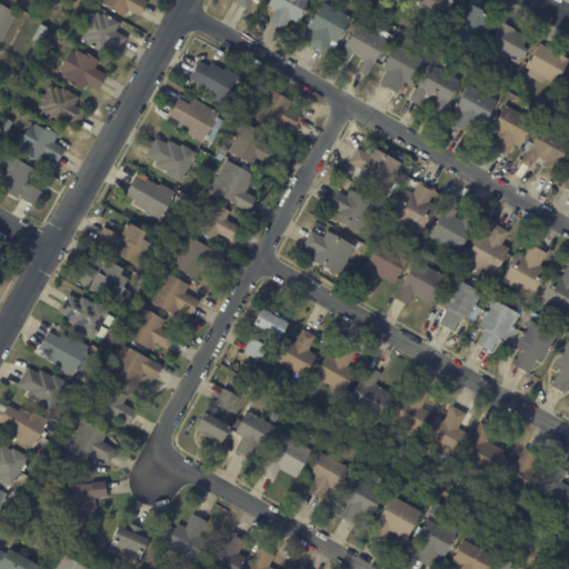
[(145,0),(147,1),(139,16),(128,10),(123,18),(101,5),(103,0),(145,0)]
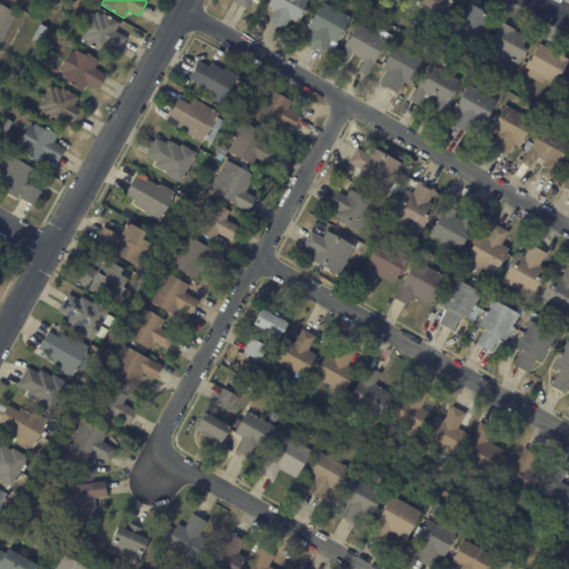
[(250,0),(245,9),(232,1),(232,0),(260,0),(260,1),(258,0),(250,0)]
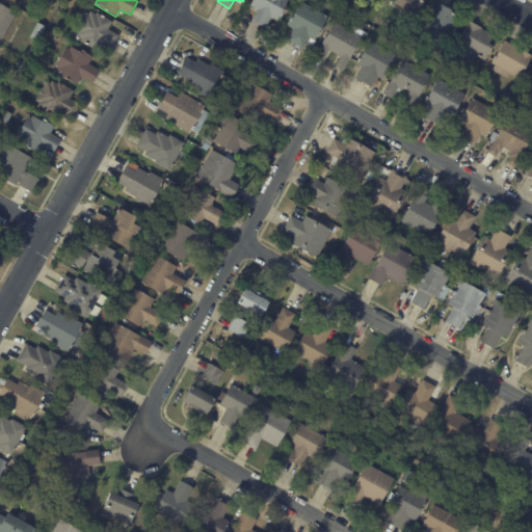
[(290,0),(278,21),(271,17),(265,28),(251,20),(257,9),(249,5),(251,0),(290,0)]
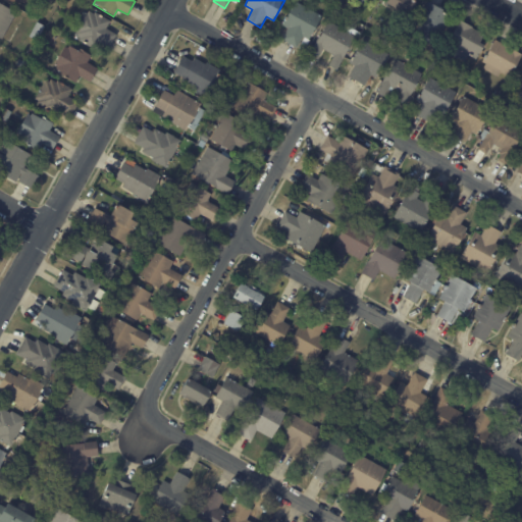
[(414,0),(416,1),(407,17),(383,4),(385,0),(414,0)]
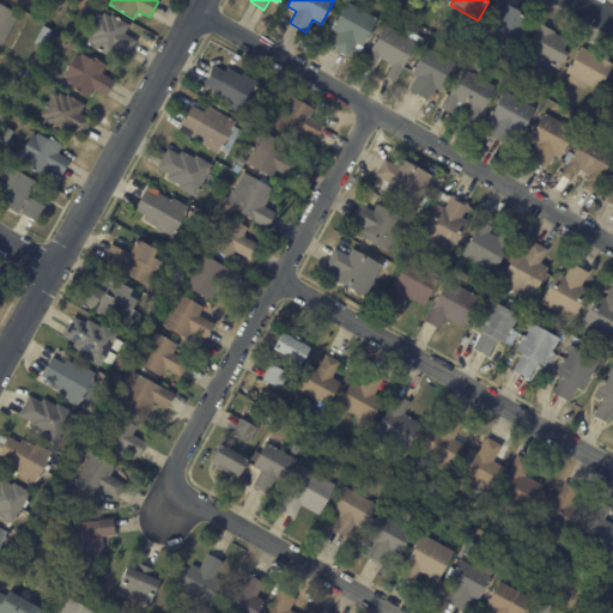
[(358,43),(356,42),(347,55),(331,46),(338,32),(331,29),(346,1),(378,19),(362,47),(358,43)]
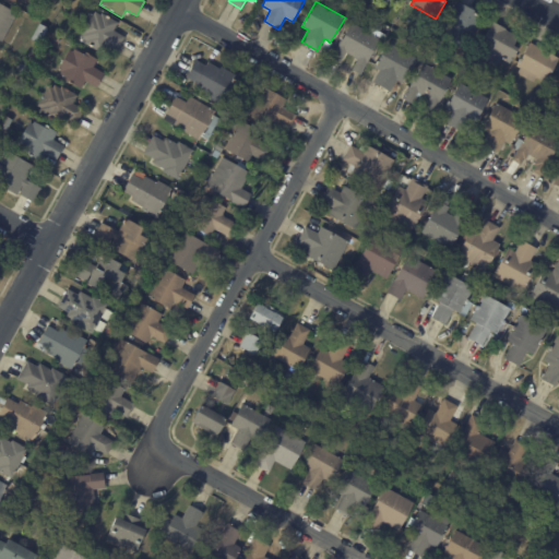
[(462,3),(474,10),(473,12),(477,14),(476,15),(482,19),(464,49),(440,35),(459,2),(462,3)]
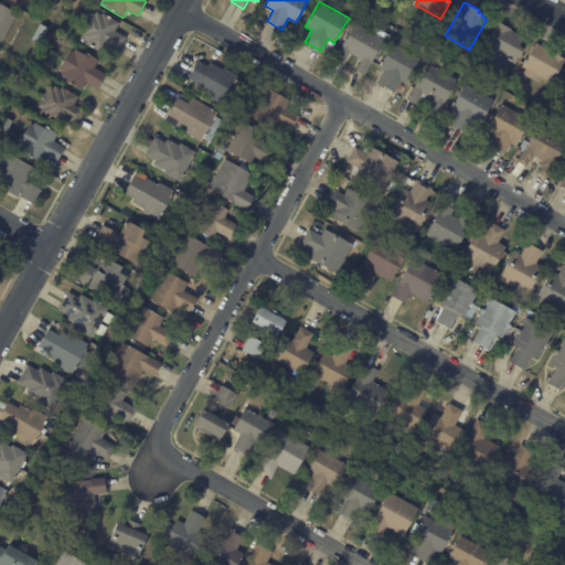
[(0,4),(18,13),(2,43),(0,41),(0,4)]
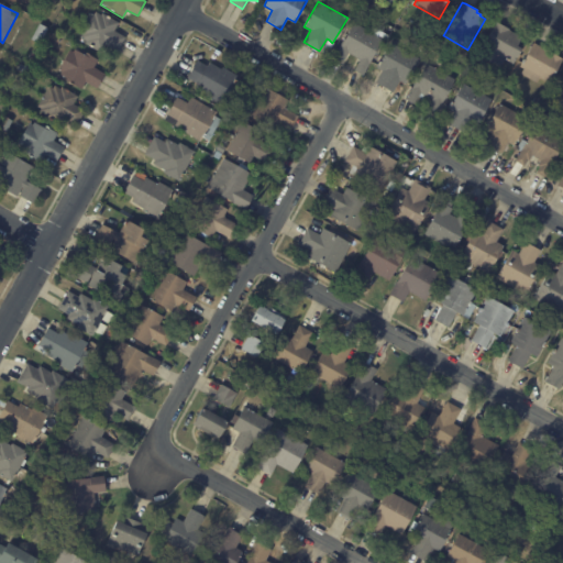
[(120,23),(116,31),(127,37),(118,53),(107,46),(102,54),(86,44),(87,41),(83,39),(85,35),(79,33),(90,13),(95,15),(96,12),(102,17),(103,14),(120,23)]
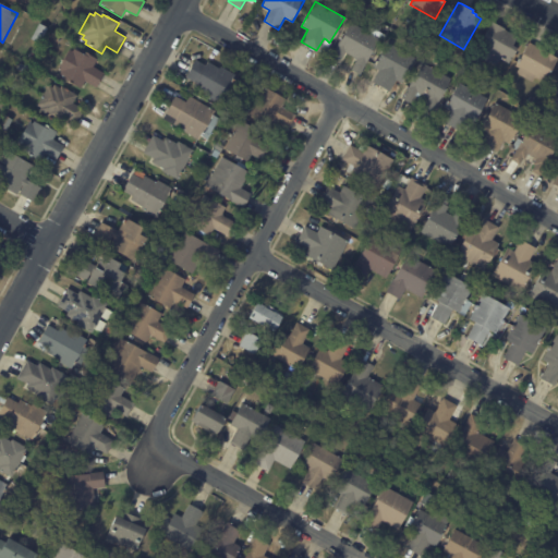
[(494,22),(506,28),(506,29),(522,38),(509,63),(501,59),(499,62),(493,59),(490,63),(481,59),(485,51),(477,47),(492,21),(494,22)]
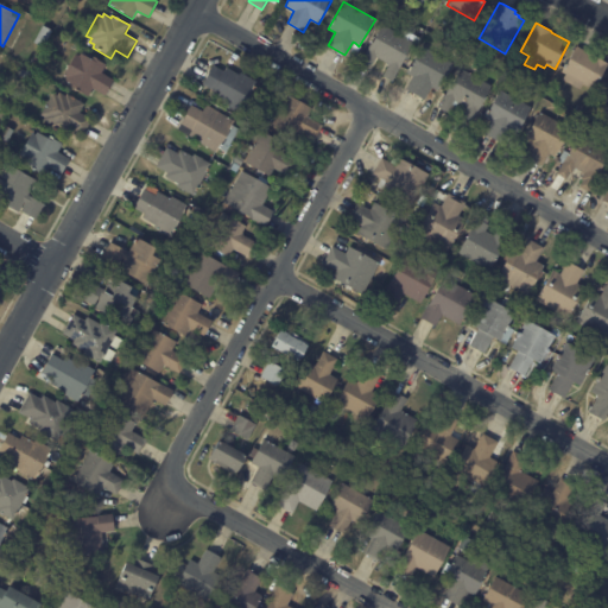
[(413,42),(392,81),(382,76),(388,64),(377,57),(369,69),(360,63),(382,24),(413,42)]
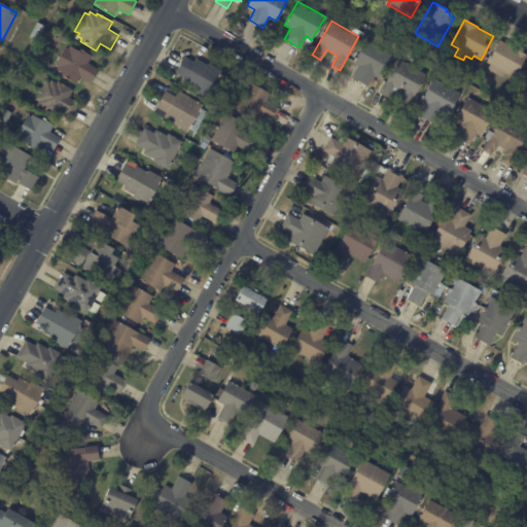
[(38,39),(36,43),(29,38),(37,23),(45,28),(38,39)]
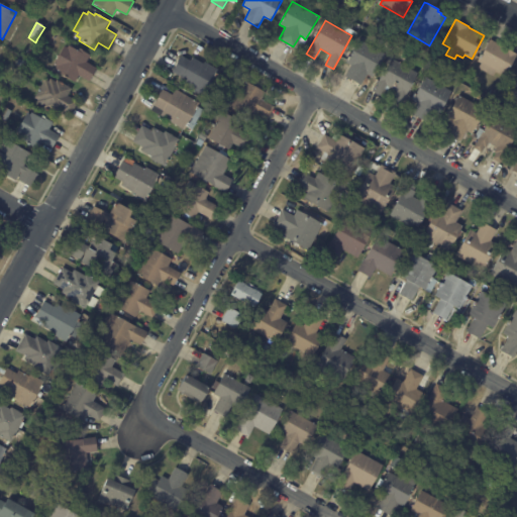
[(390,32),(395,29),(398,34),(393,37),(390,32)]
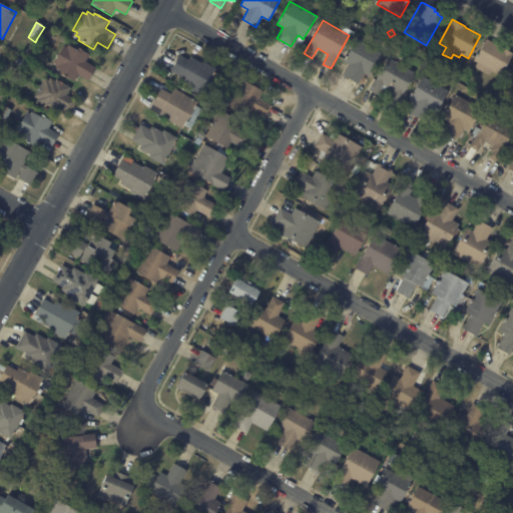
[(366,74),(364,73),(358,84),(343,75),(349,65),(343,62),(356,38),(382,53),(369,76),(366,74)]
